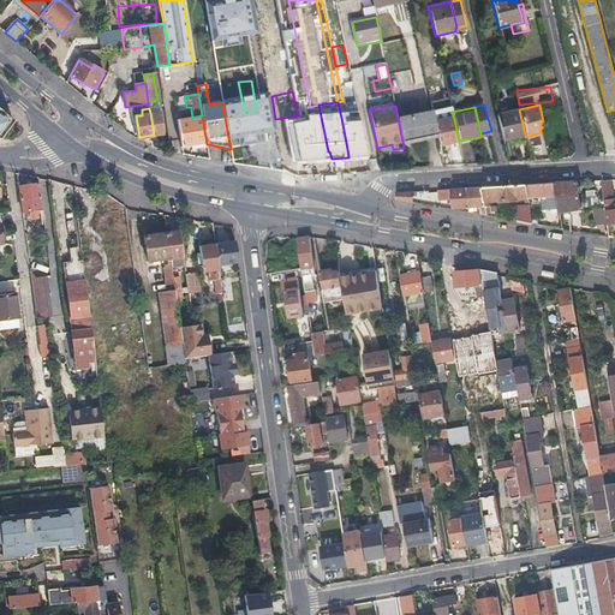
[(525,135),(519,109),(499,114),(505,139),(525,135)]
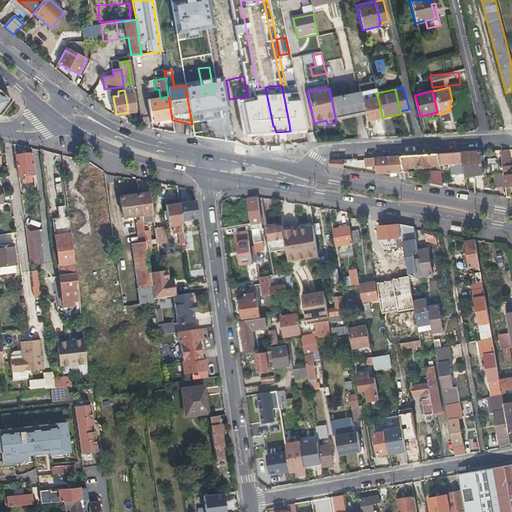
[(353,114),(363,112),(361,102),(359,92),(349,94),(353,114)]
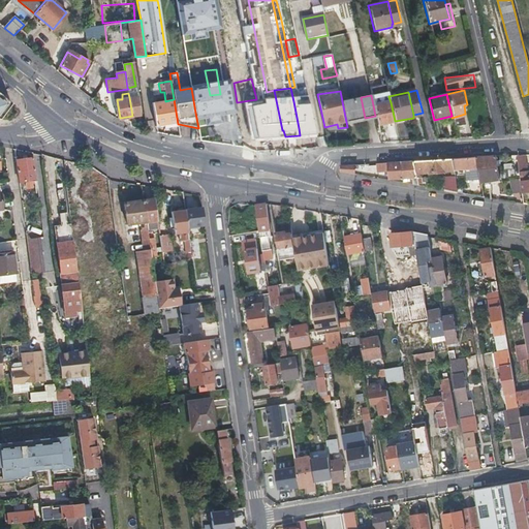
[(129,97),(132,116),(141,116),(137,96),(129,97)]
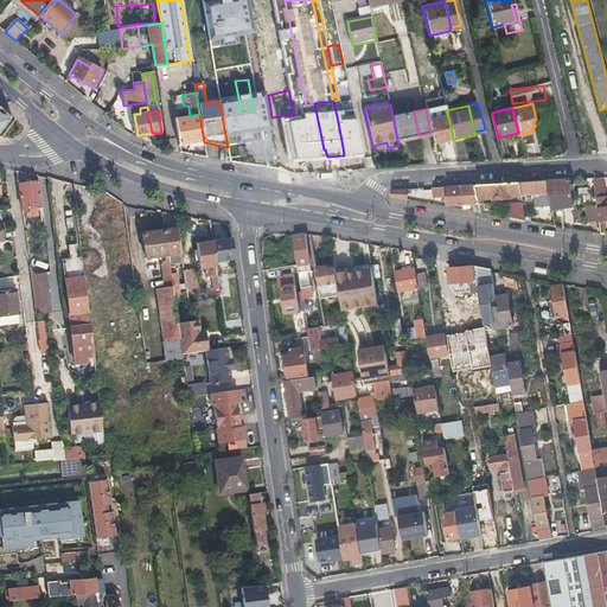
[(393,116),(397,140),(419,135),(414,112),(393,116)]
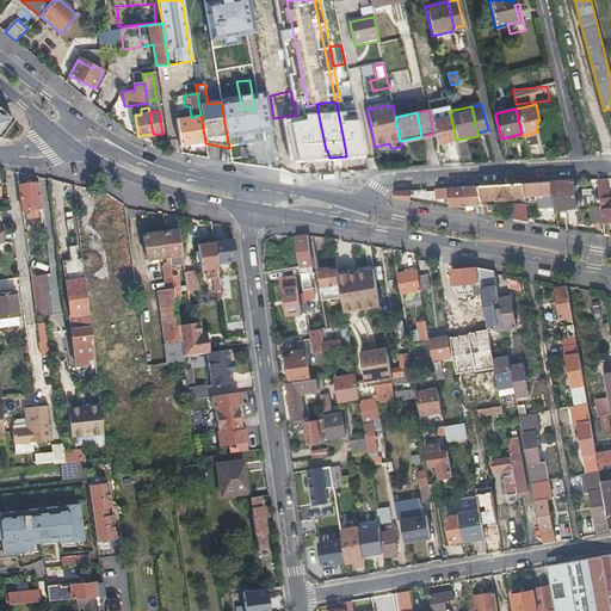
[(345,148),(362,144),(356,113),(339,117),(345,148)]
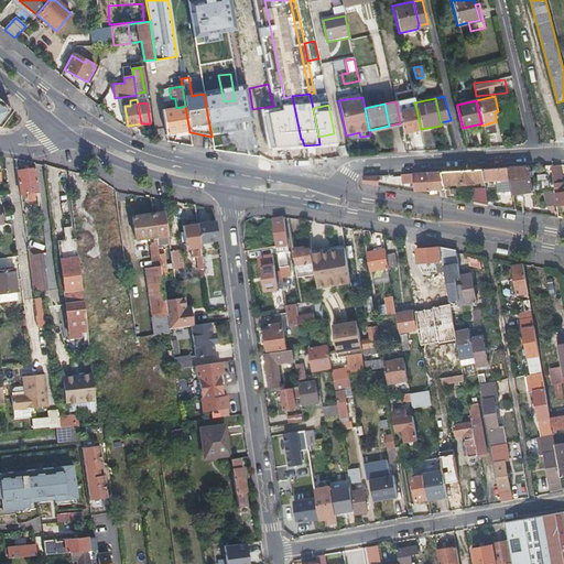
[(163,110),(167,136),(190,132),(185,106),(176,108),(163,110)]
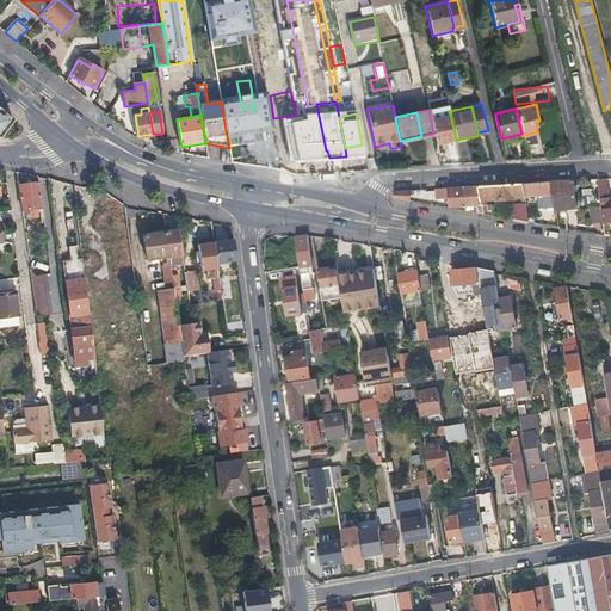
[(296,115),(273,118),(276,125),(297,122),(296,115)]
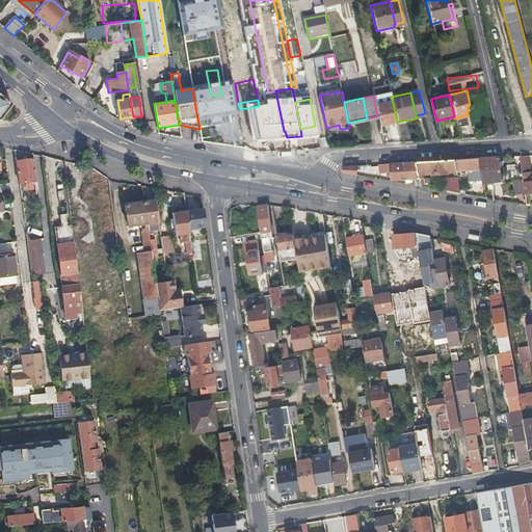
[(377,116),(379,126),(397,122),(393,103),(375,106),(377,116)]
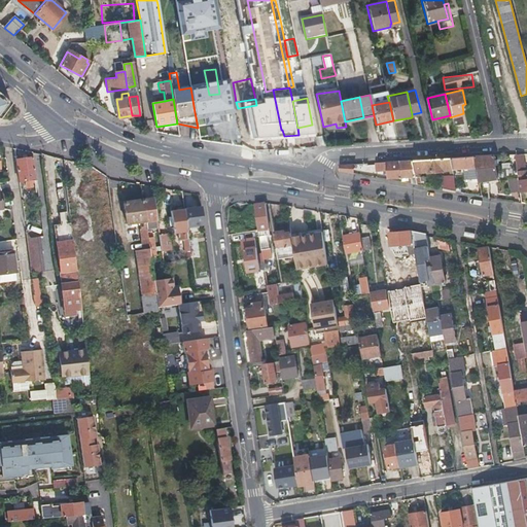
[(211,109),(195,112),(198,128),(198,133),(215,130),(211,109)]
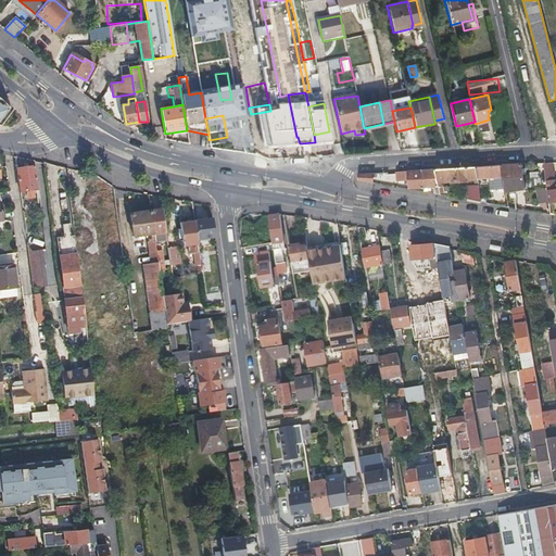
[(270,147),(280,146),(277,131),(267,133),(270,147)]
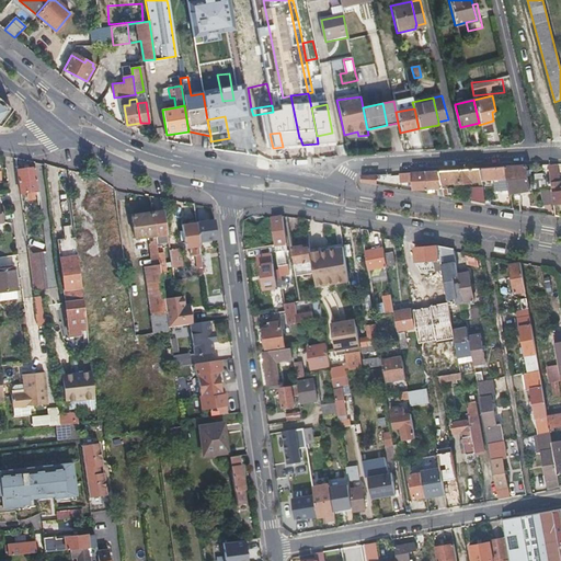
[(526,163),(505,165),(507,179),(510,192),(511,194),(530,191),(530,189),(529,181),(526,163)]
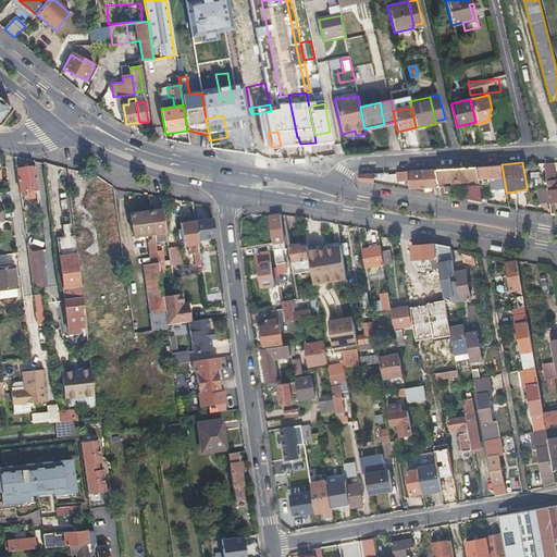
[(553,162),(544,162),(546,173),(547,184),(551,202),(556,201),(556,178),(556,180),(553,162)]
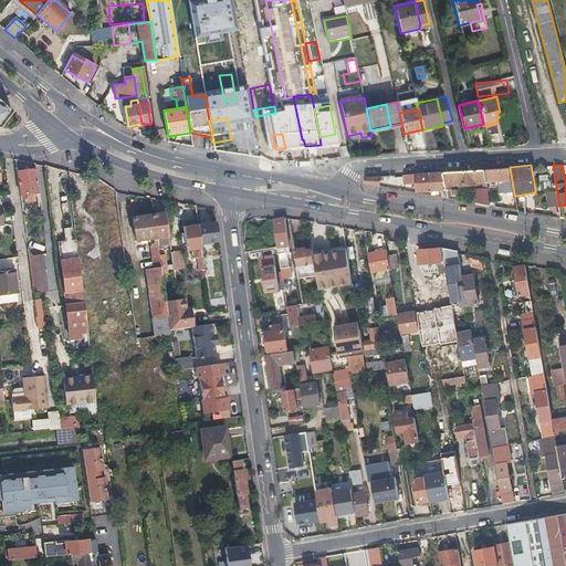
[(510,167),(485,169),(488,181),(512,180),(510,167)]
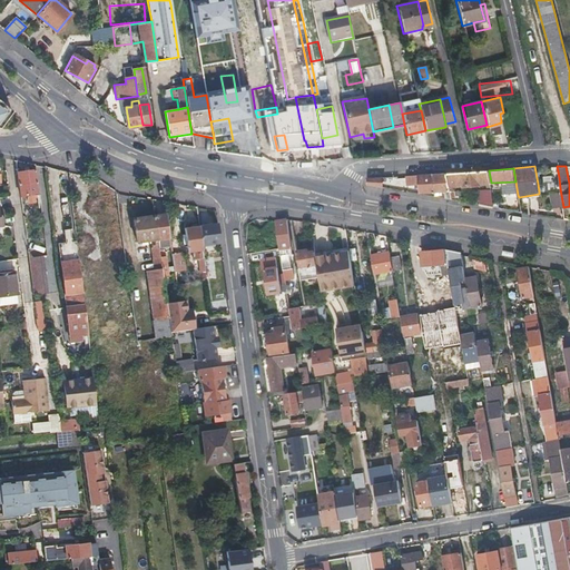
[(39,194),(36,169),(19,172),(21,196),(27,195),(29,203),(35,203),(33,194),(39,194)]
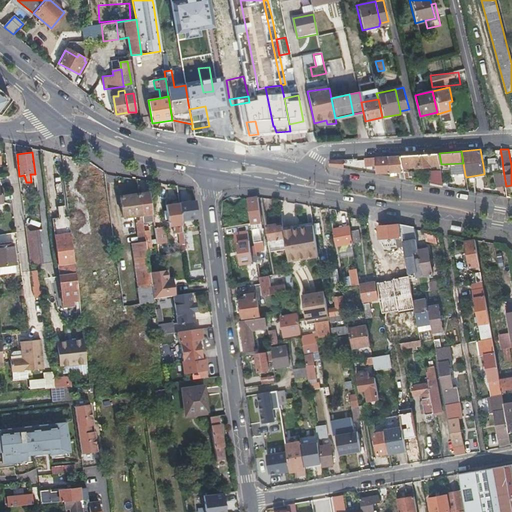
[(426,154),(401,156),(403,167),(441,164),(439,153),(426,154)]
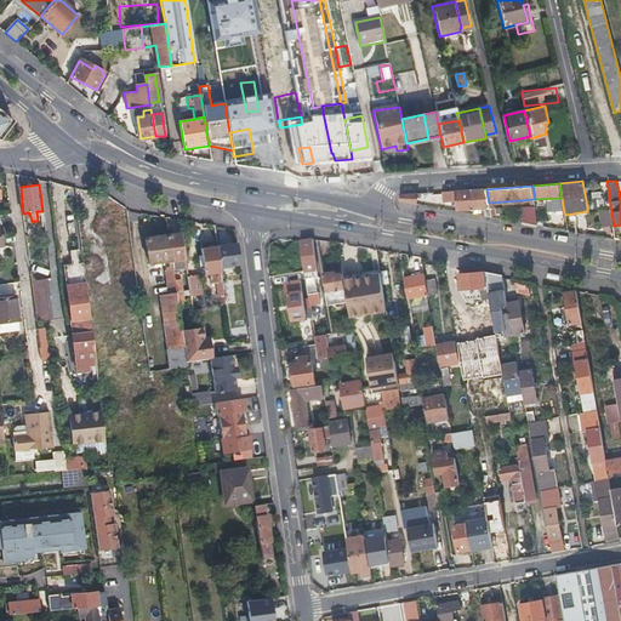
[(486,189),(471,191),(474,210),(491,210),(489,203),(486,189)]
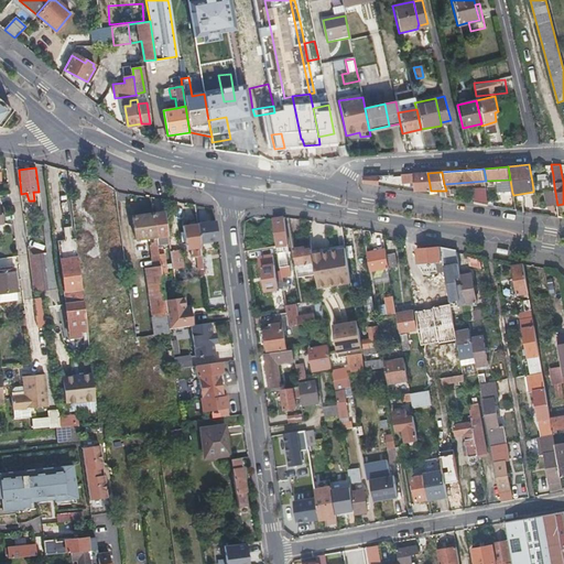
[(416,173),(403,174),(403,179),(410,179),(410,182),(415,182),(416,193),(421,192),(431,191),(427,173),(416,173)]
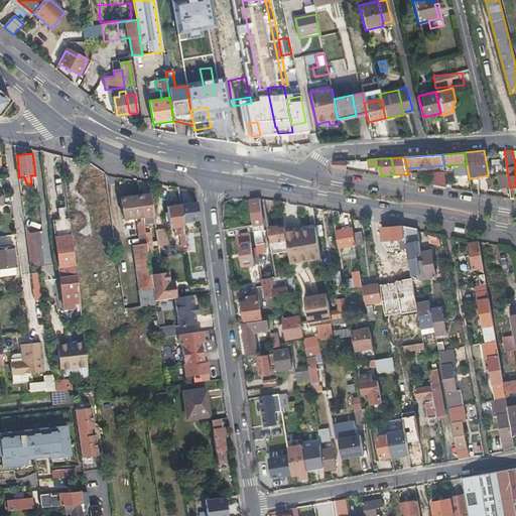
[(500,164),(487,166),(488,173),(498,171),(507,170),(506,160),(500,160),(500,164)]
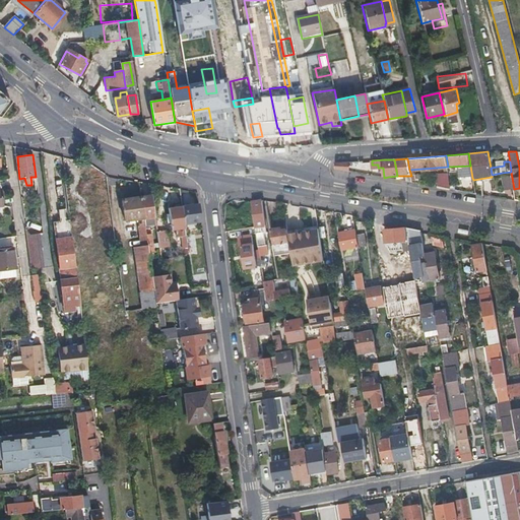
[(349,172),(349,163),(336,164),(336,167),(336,170),(349,172)]
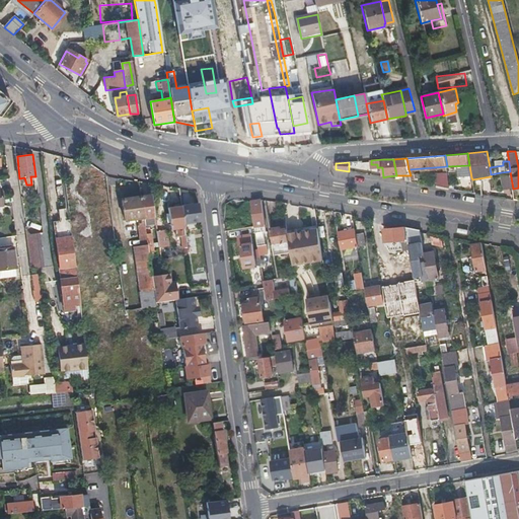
[(510,171),(501,172),(504,191),(513,189),(510,171)]
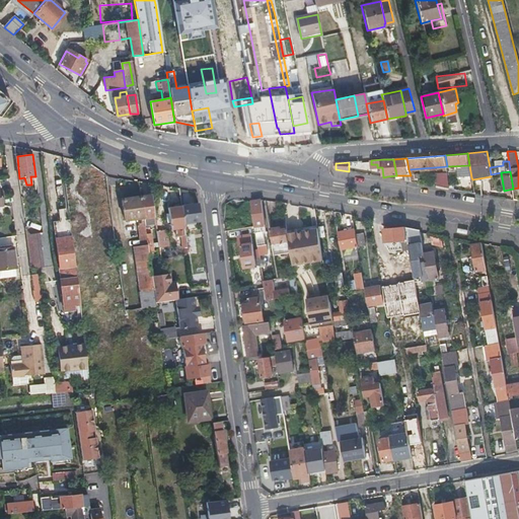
[(450,189),(448,172),(436,175),(437,187),(450,189)]
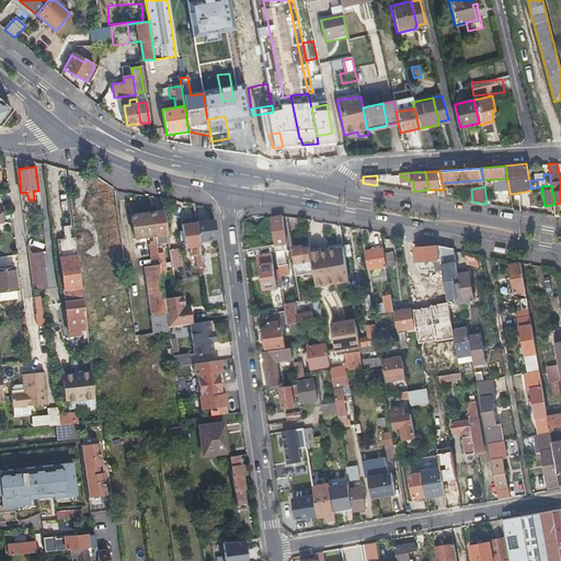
[(157,242),(168,241),(163,210),(152,212),(157,242)]
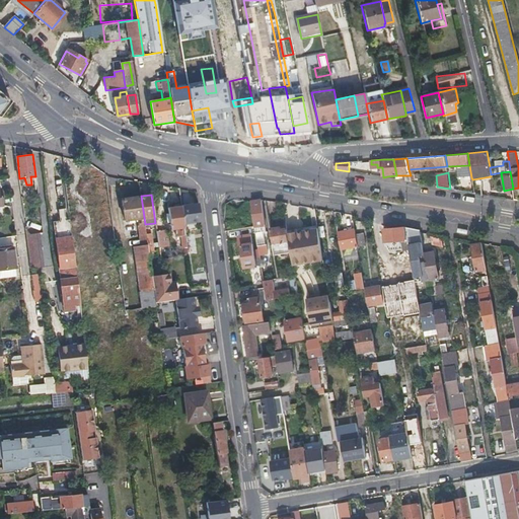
[(138,223),(140,234),(147,233),(145,224),(141,196),(122,198),(125,219),(141,217),(141,222),(138,223)]
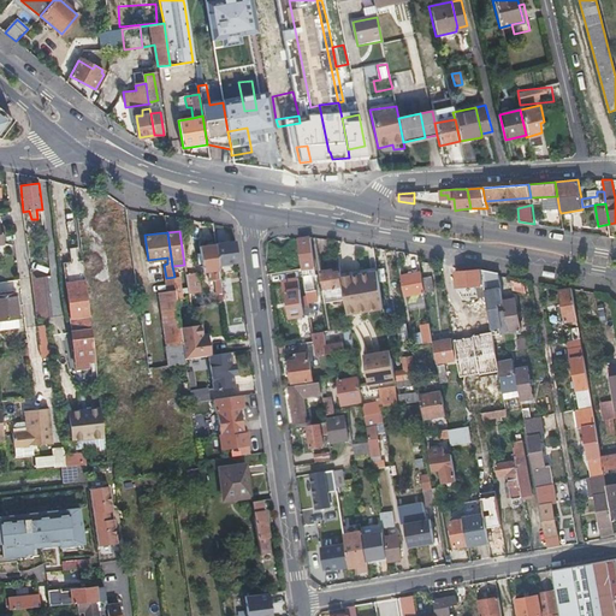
[(309,238),(298,240),(302,270),(307,297),(317,296),(314,280),(312,280),(311,273),(307,273),(307,268),(314,267),(309,243),(309,238)]
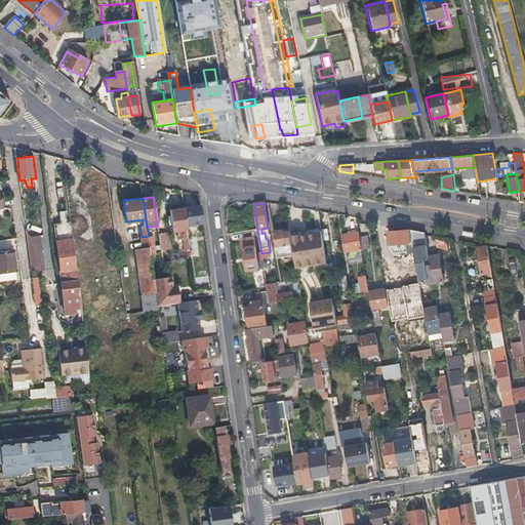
[(186,225),(204,223),(201,205),(184,208),(186,225)]
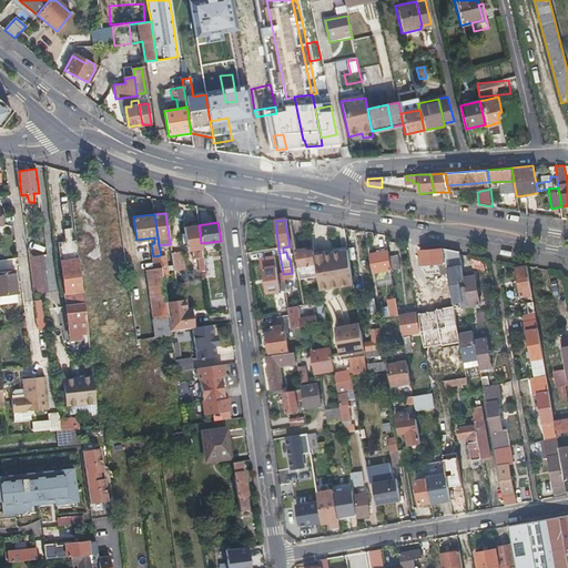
[(200,273),(205,271),(201,243),(199,225),(183,229),(188,252),(194,252),(194,260),(199,260),(200,273)]
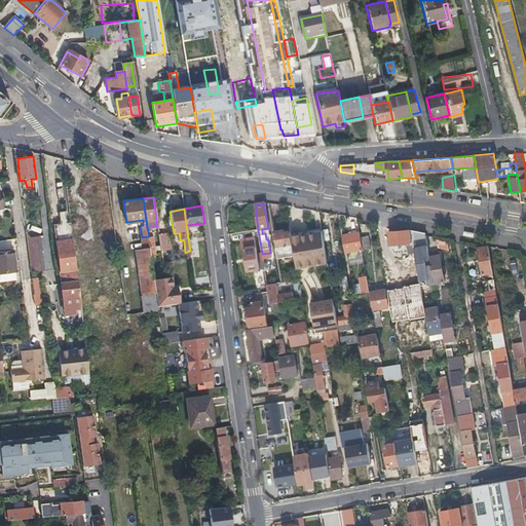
[(77,267),(74,242),(73,241),(71,241),(69,222),(67,211),(61,211),(63,222),(52,223),(60,280),(78,279),(77,267)]
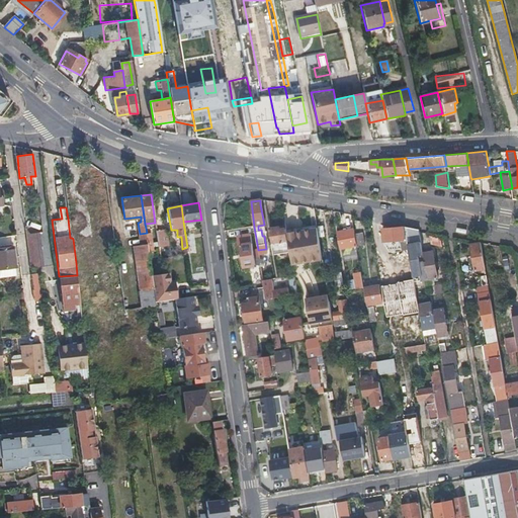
[(285,226),(269,229),(273,251),(278,250),(280,253),(289,252),(288,245),(285,229),(285,226)]
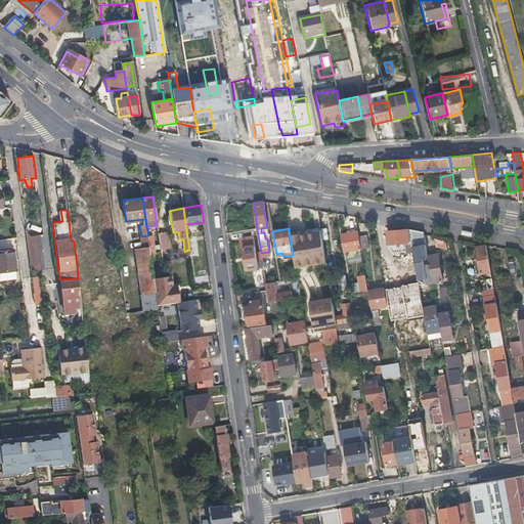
[(320,228),(315,229),(319,253),(323,252),(320,228)]
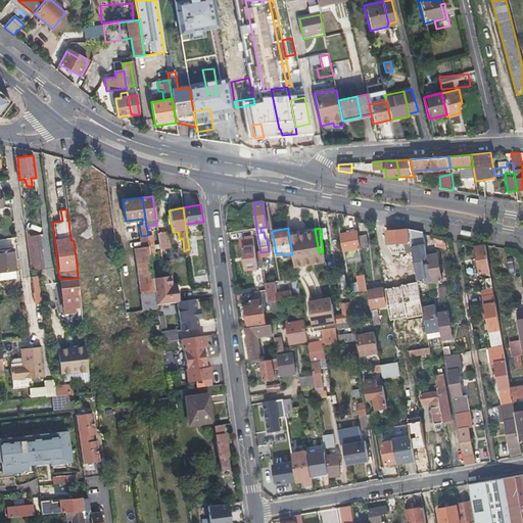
[(410,240),(408,228),(391,229),(386,230),(389,243),(403,241),(406,241),(410,240)]
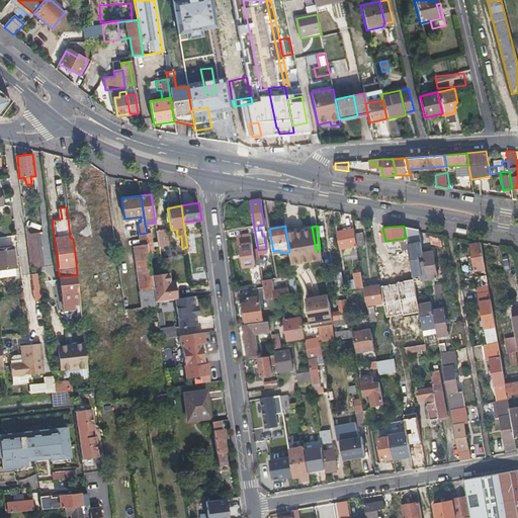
[(420,238),(418,229),(404,226),(406,238),(408,254),(412,275),(420,274),(421,279),(428,278),(423,252),(420,238)]
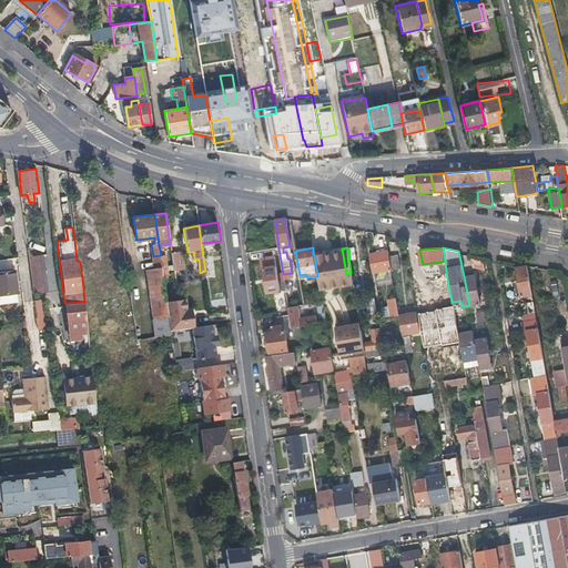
[(322,249),(313,251),(316,269),(323,267),(325,277),(346,274),(342,249),(323,252),(322,249)]
